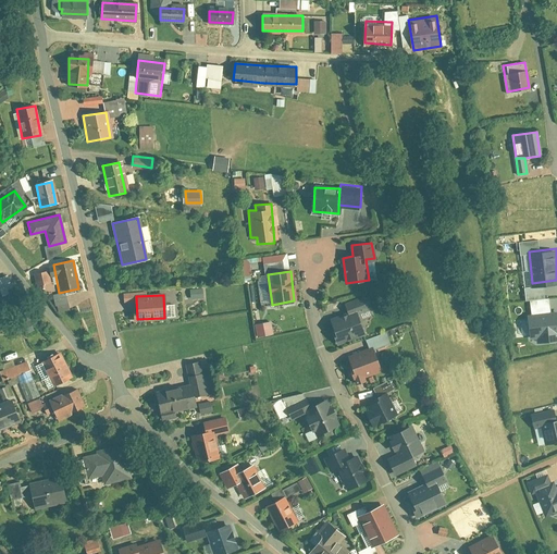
[(556,308),(527,312),(530,336),(537,335),(537,339),(556,335),(556,308)]
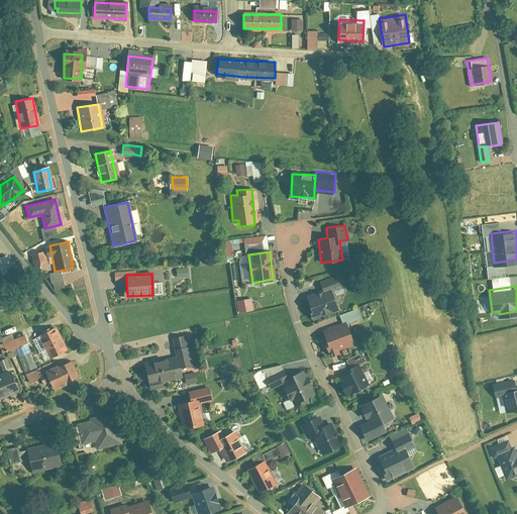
[(330,291),(306,301),(314,319),(337,310),(330,291)]
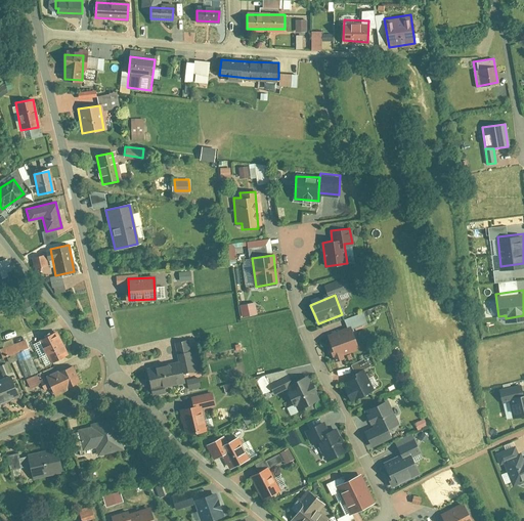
[(34,340),(40,354),(47,351),(51,359),(68,351),(56,329),(34,340)]
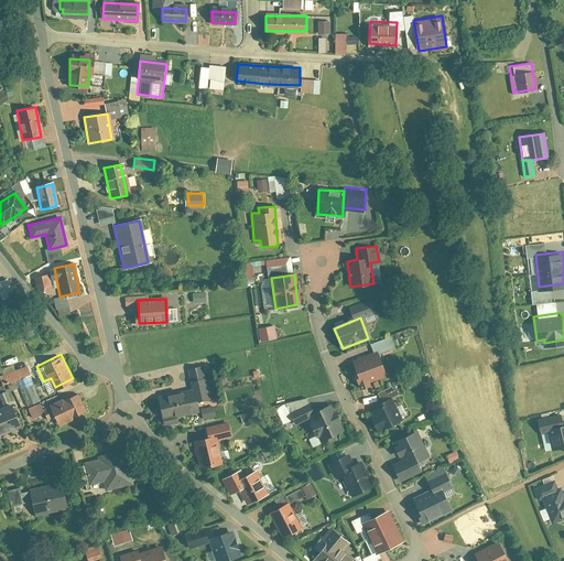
[(377,354),(354,364),(361,383),(384,373),(377,354)]
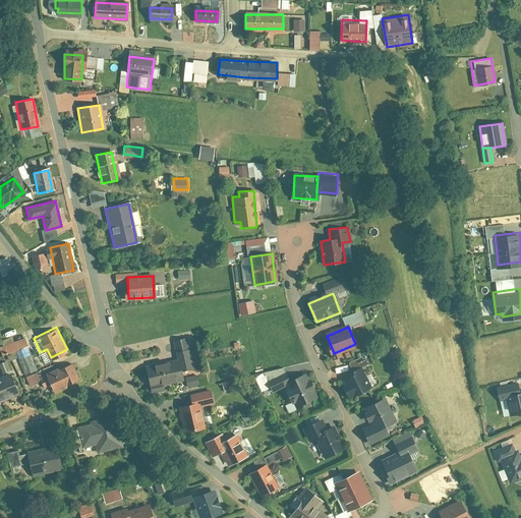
[(27,346),(25,336),(0,343),(0,345),(2,353),(27,346)]
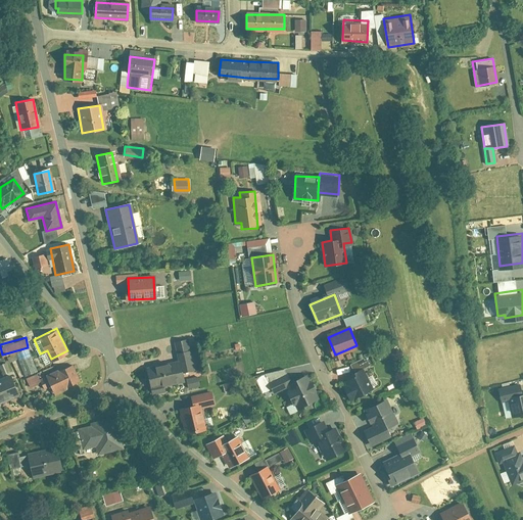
[(189,341),(177,343),(183,373),(201,369),(197,348),(190,349),(189,341)]
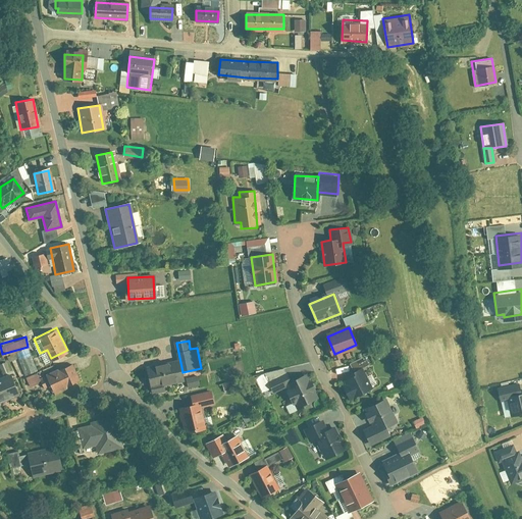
[(81,377),(72,361),(47,373),(55,390),(81,377)]
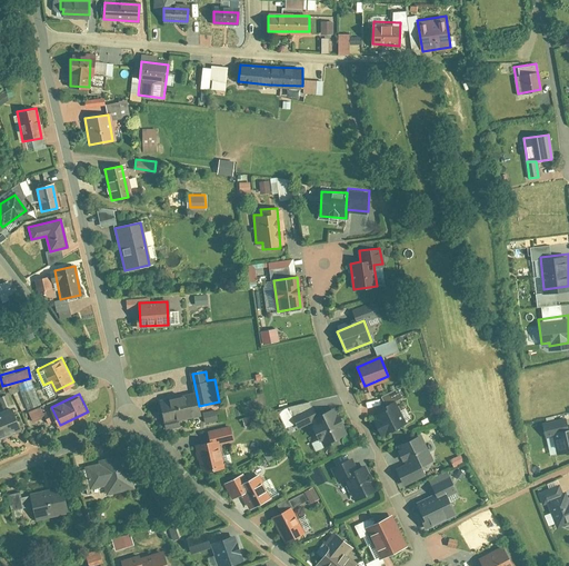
[(192,396),(160,405),(166,425),(198,416),(192,396)]
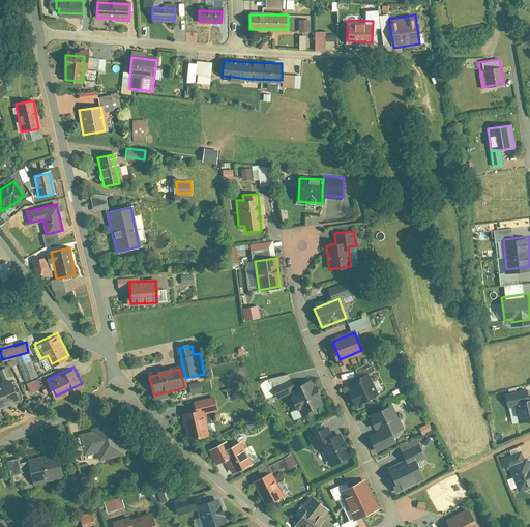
[(364,378),(348,385),(357,405),(374,398),(364,378)]
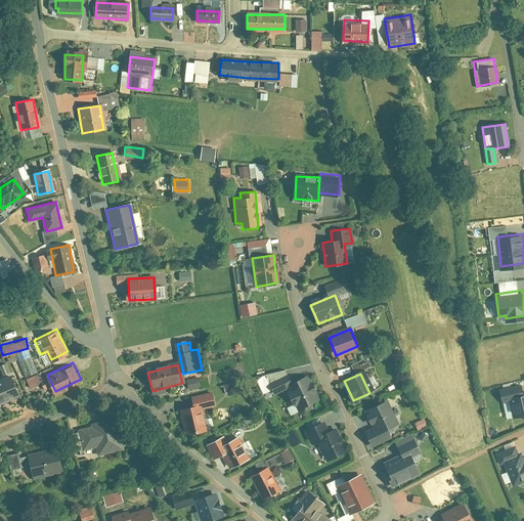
[(292,386),(288,375),(270,382),(275,394),(287,388),(292,386)]
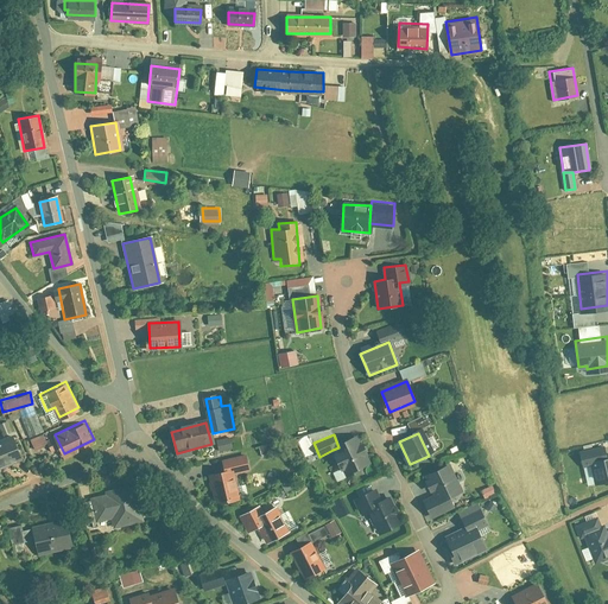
[(0,466),(23,459),(13,436),(0,439),(0,466)]
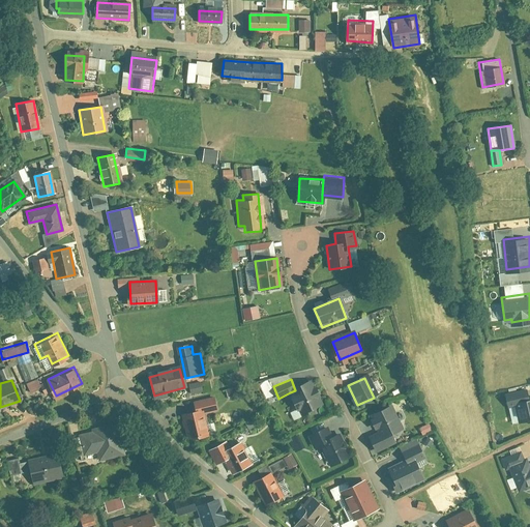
[(201,382),(190,384),(192,391),(202,389),(201,382)]
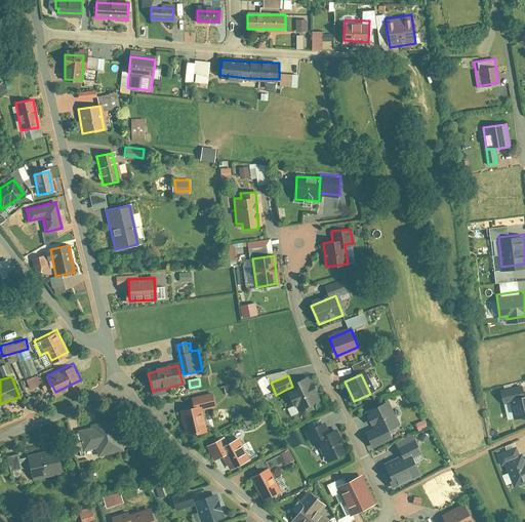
[(292,387),(287,389),(298,413),(318,404),(308,379),(292,387)]
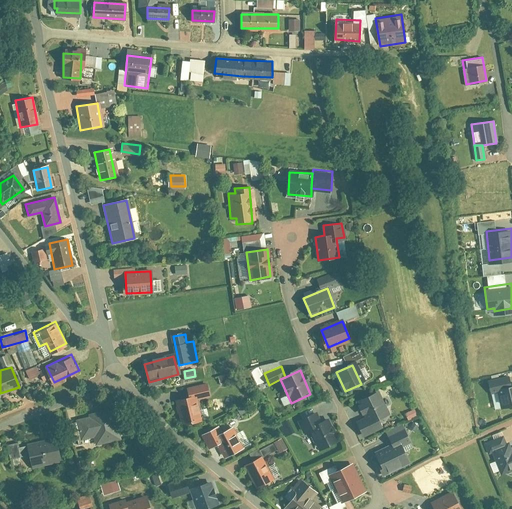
[(492,393),(499,391),(505,411),(511,409),(511,383),(510,374),(488,380),(492,393)]
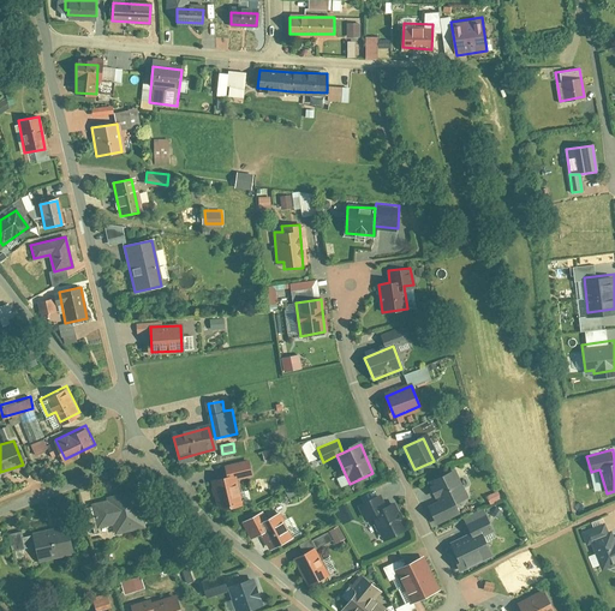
[(249,462),(226,466),(228,479),(251,475),(249,462)]
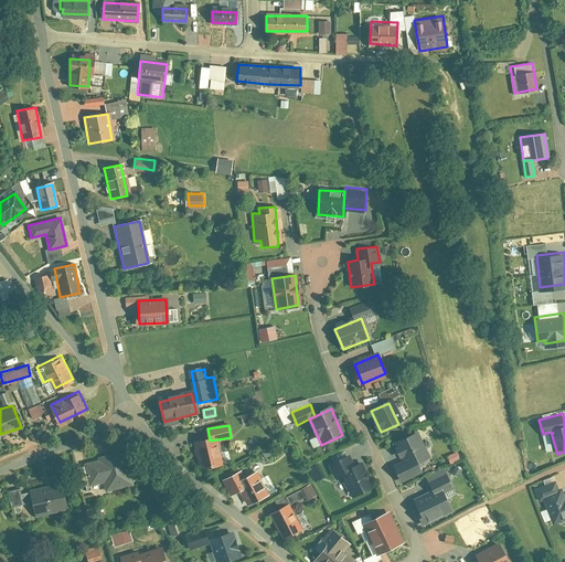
[(428,457),(416,433),(396,442),(408,466),(428,457)]
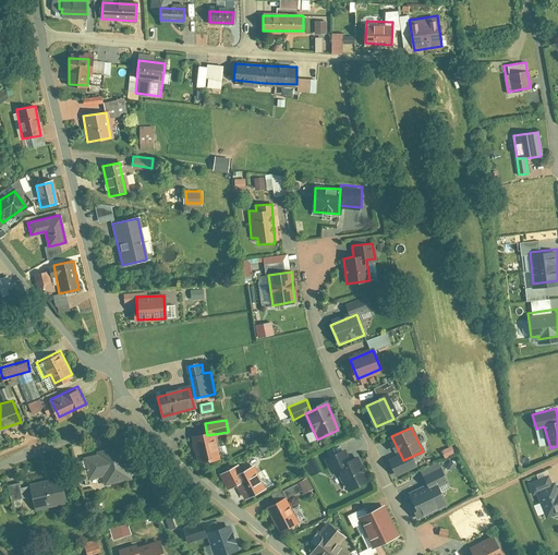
[(207,435),(192,436),(196,463),(218,460),(214,434),(207,435)]
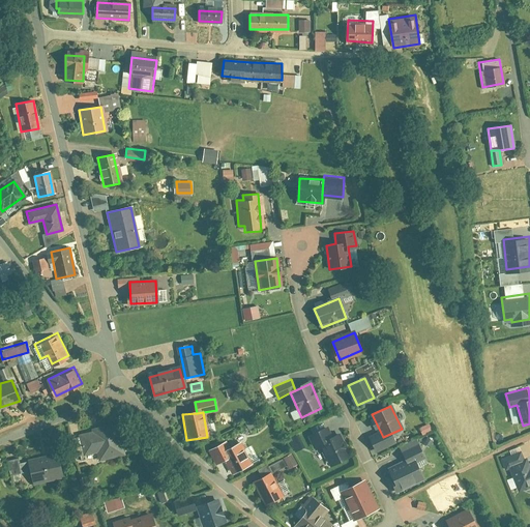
[(125,455),(119,425),(80,431),(85,454),(98,451),(100,460),(125,455)]
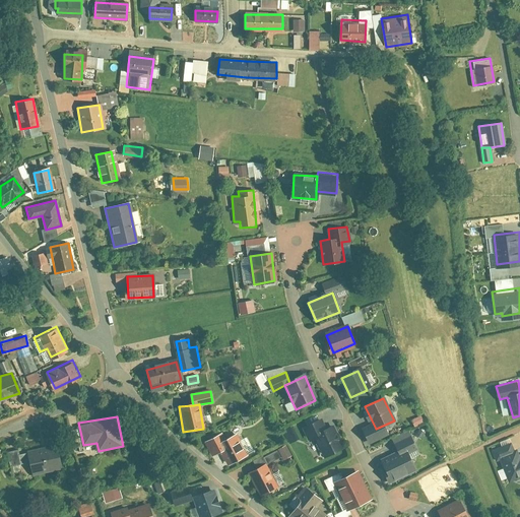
[(334,426),(314,434),(325,456),(343,448),(334,426)]
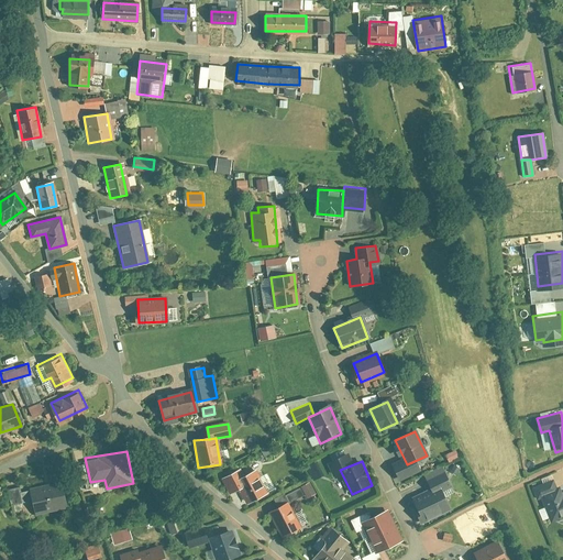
[(264,494),(254,471),(243,475),(242,471),(227,476),(233,493),(242,491),(247,501),(264,494)]
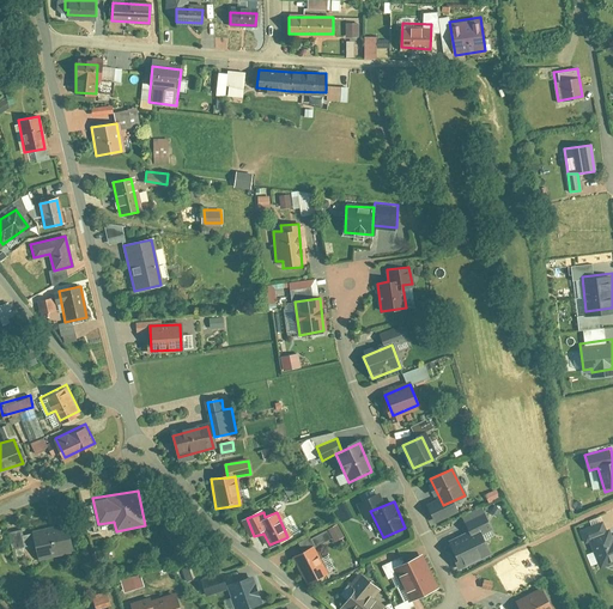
[(612,533),(608,518),(584,528),(598,566),(612,560),(612,533)]
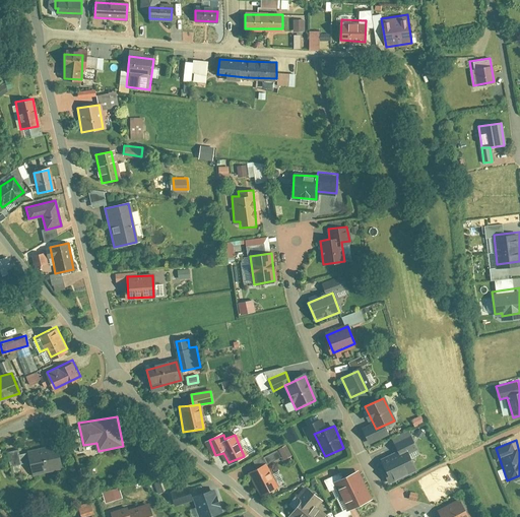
[(60,467),(56,445),(27,451),(33,473),(60,467)]
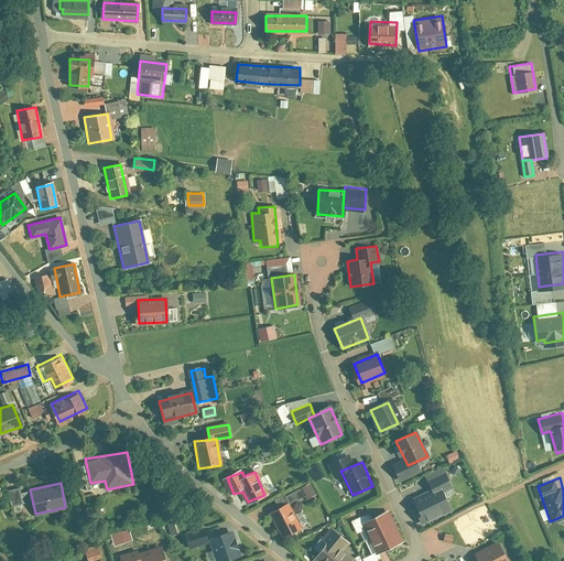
[(441,489),(413,502),(423,522),(451,510),(441,489)]
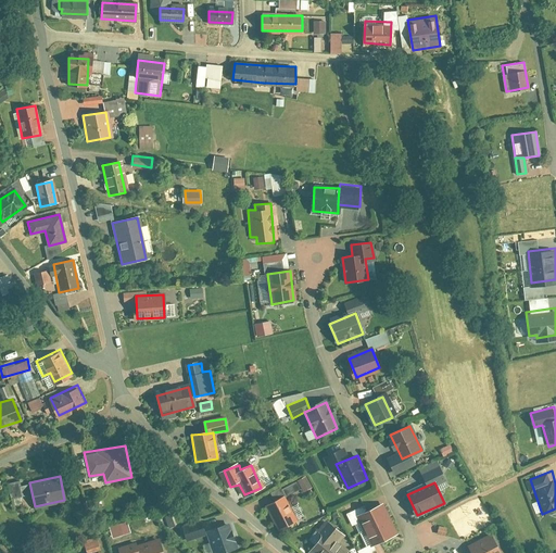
[(283,499),(266,505),(277,530),(295,523),(283,499)]
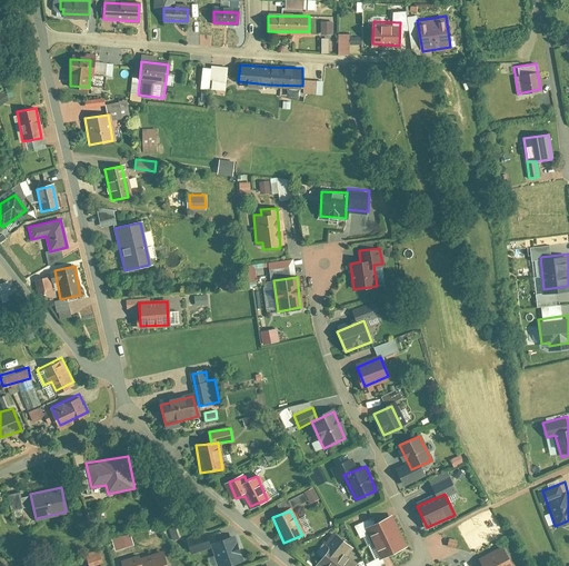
[(391,518),(367,527),(379,558),(402,548),(391,518)]
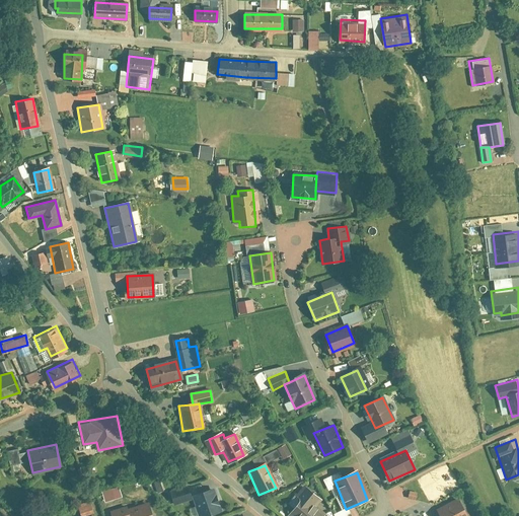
[(292,515),(324,515),(325,515),(314,507),(320,498),(303,485),(290,504),(297,509),(292,515)]
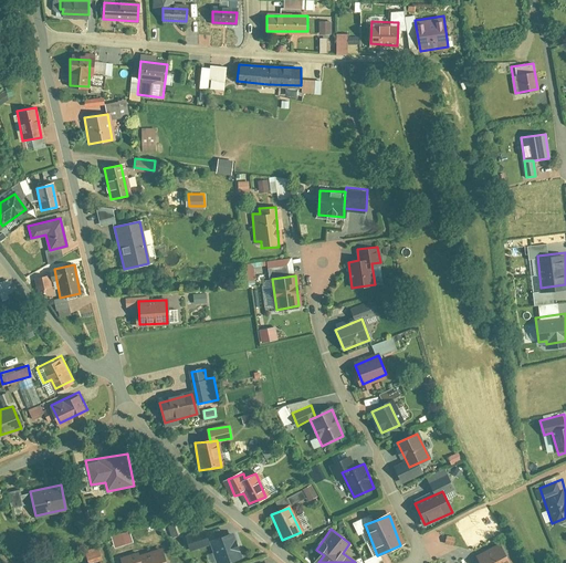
[(231,532),(209,538),(216,562),(217,562),(239,556),(231,532)]
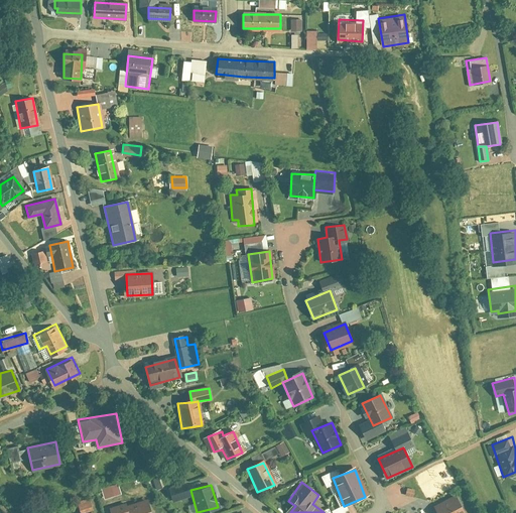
[(457,495),(435,506),(438,512),(465,512),(466,512),(457,495)]
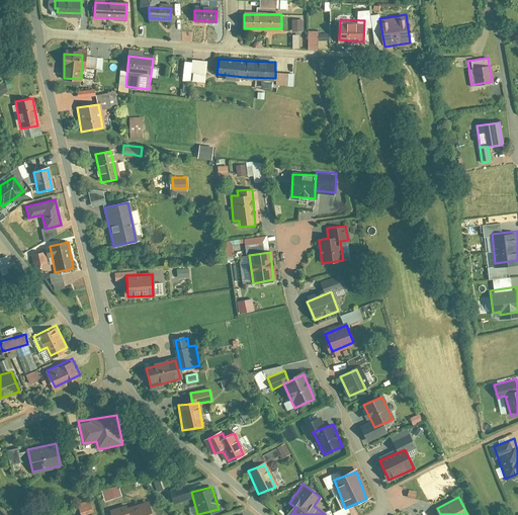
[(126,505),(109,510),(111,514),(152,514),(149,503),(128,508),(126,505)]
